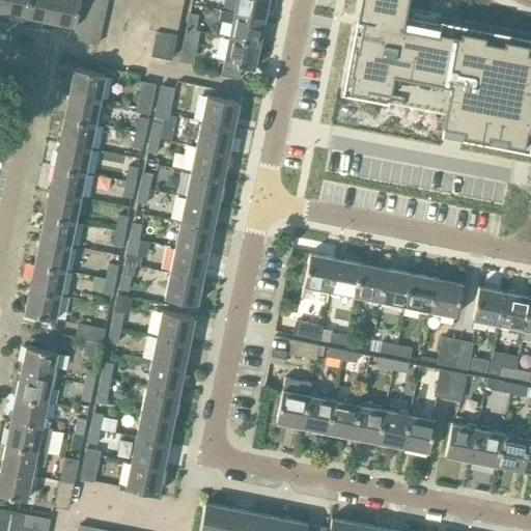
[(2,0),(0,10),(25,16),(27,0),(2,0)]
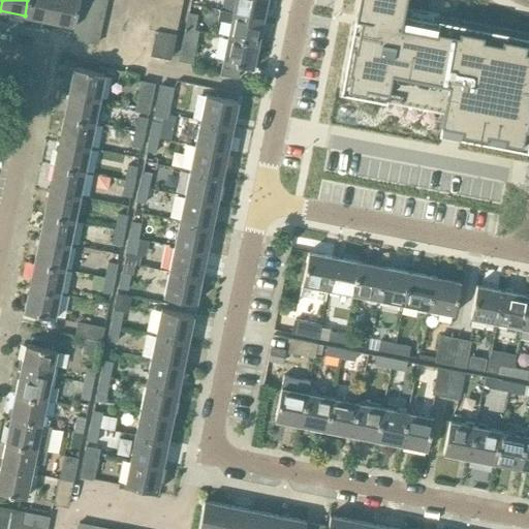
[(27,0),(25,16),(49,21),(53,0),(27,0)]
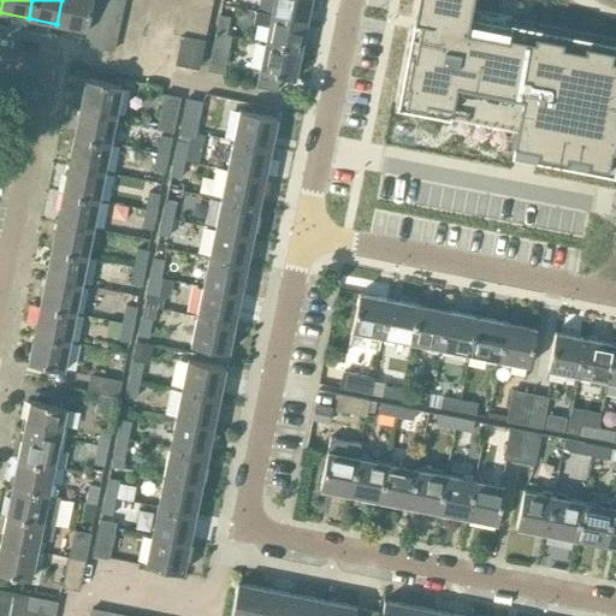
[(92,0),(61,0),(57,24),(86,30),(89,17),(92,3),(92,0)]
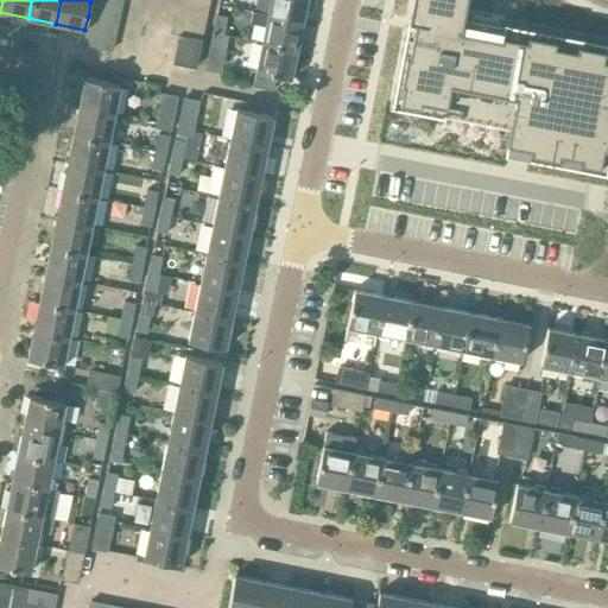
[(120,10),(121,0),(90,0),(90,2),(120,10)]
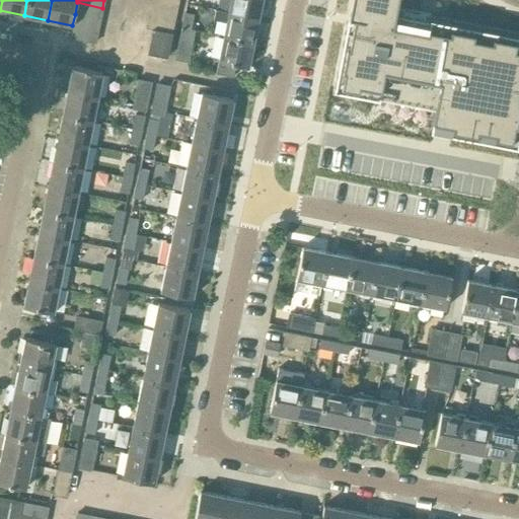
[(152,0),(151,3),(176,8),(178,0),(152,0)]
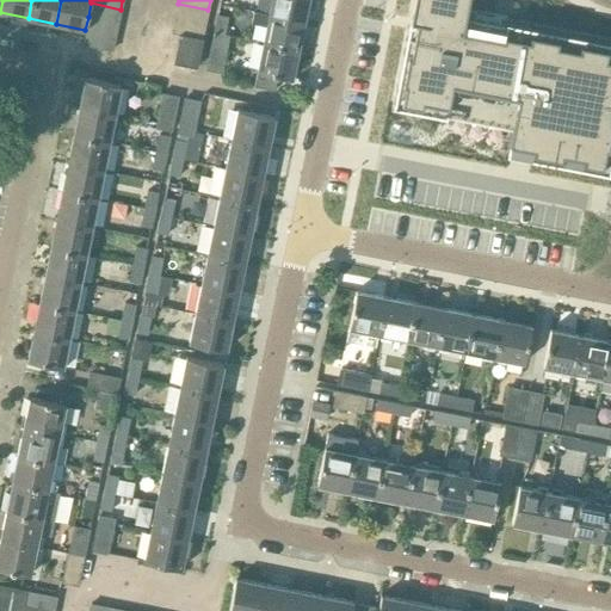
[(303,22),(307,0),(270,0),(267,14),(303,22)]
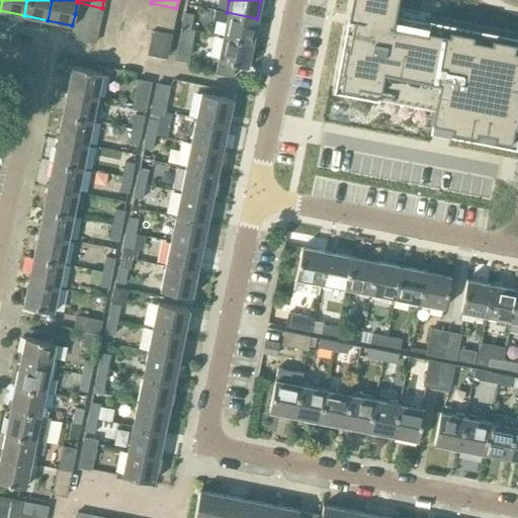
[(346,0),(330,88),(432,108),(428,128),(514,146),(517,123),(517,34),(391,11),(392,0),(346,0)]
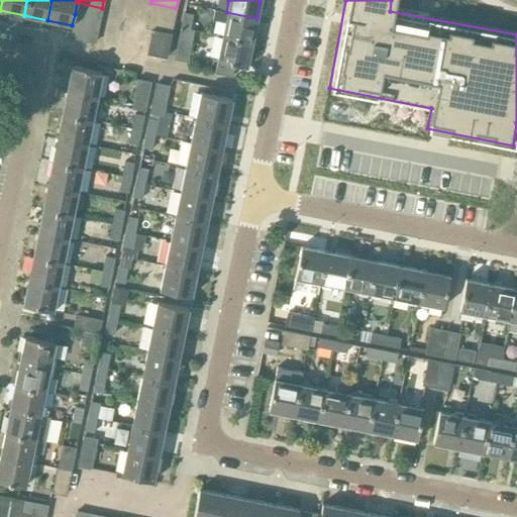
[(100,19),(102,8),(77,2),(75,14),(100,19)]
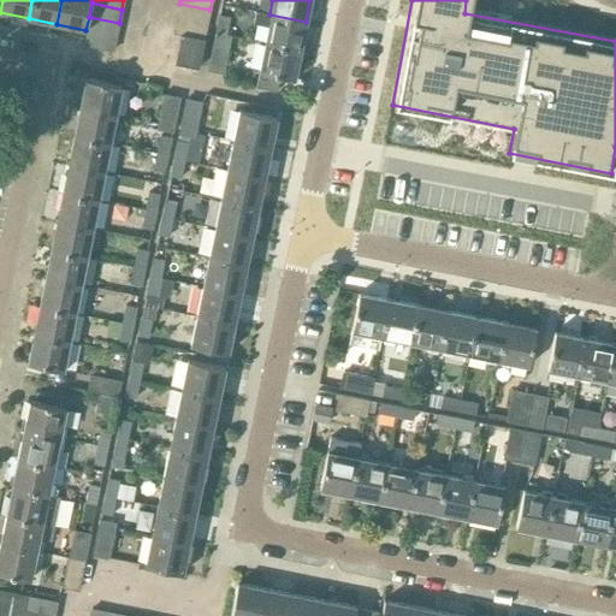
[(209,10),(179,4),(177,18),(207,24),(209,10)]
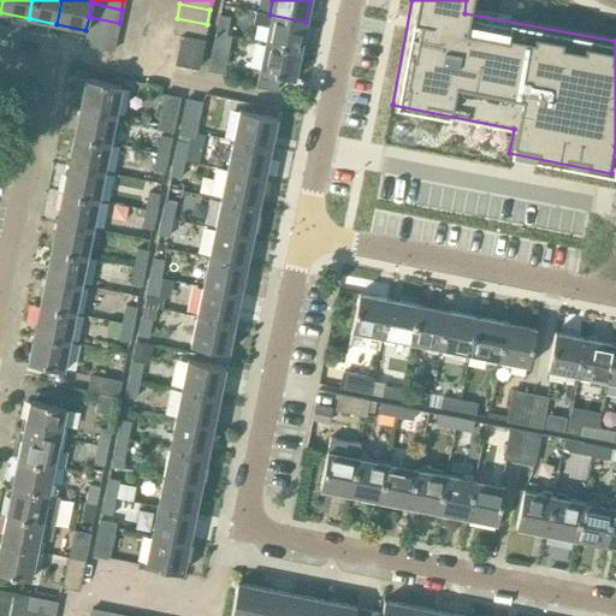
[(306,22),(270,15),(255,11),(253,23),(267,27),(265,42),(300,49),(306,22)]
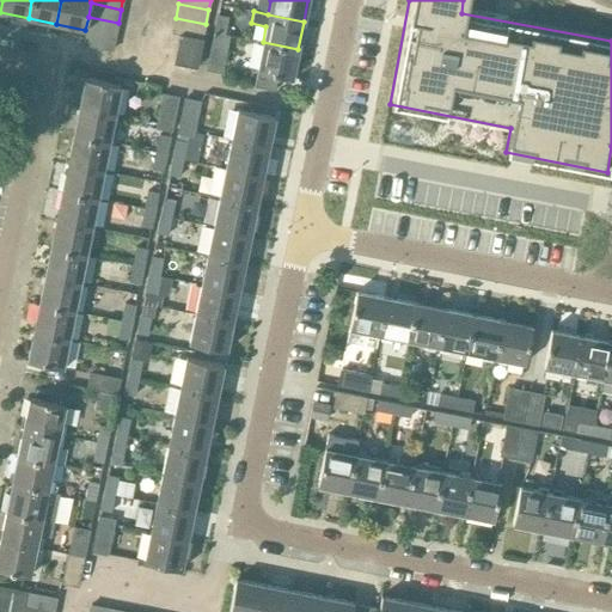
[(214,32),(224,34),(227,17),(218,16),(214,32)]
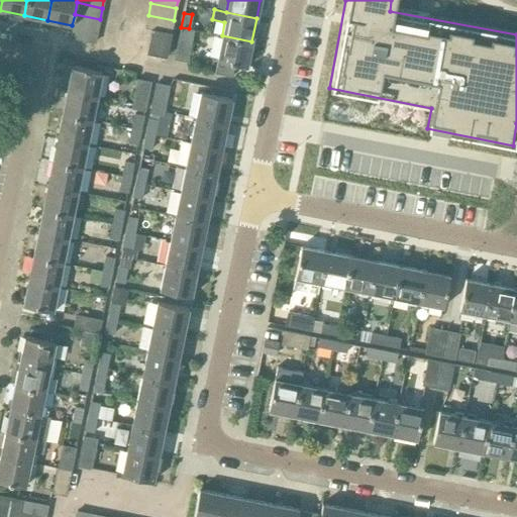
[(97,31),(100,19),(75,14),(72,25),(97,31)]
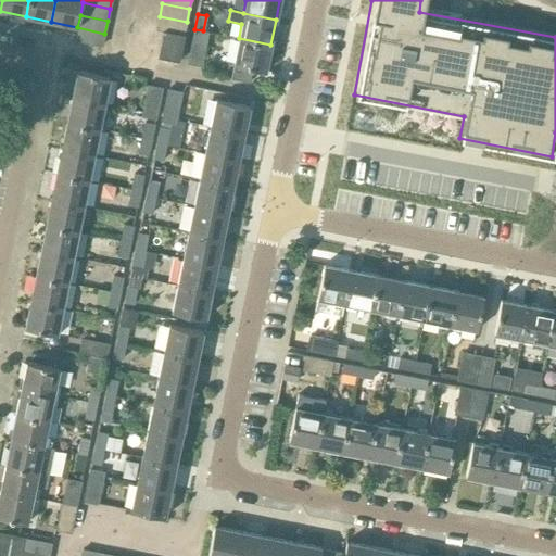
[(187,22),(160,16),(158,29),(185,35),(187,22)]
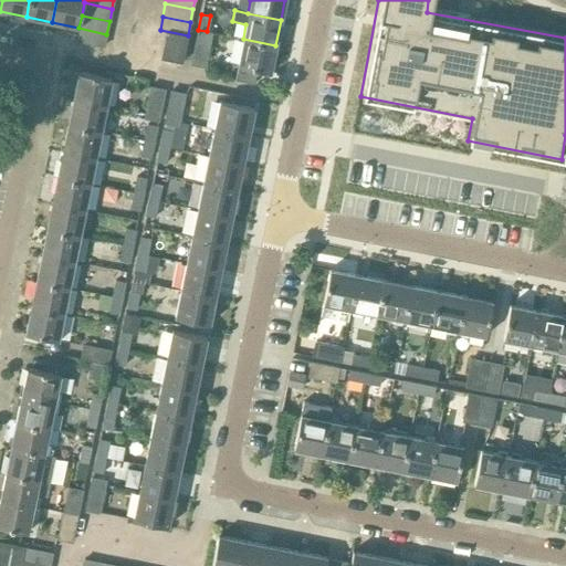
[(104,46),(106,34),(79,28),(76,41),(104,46)]
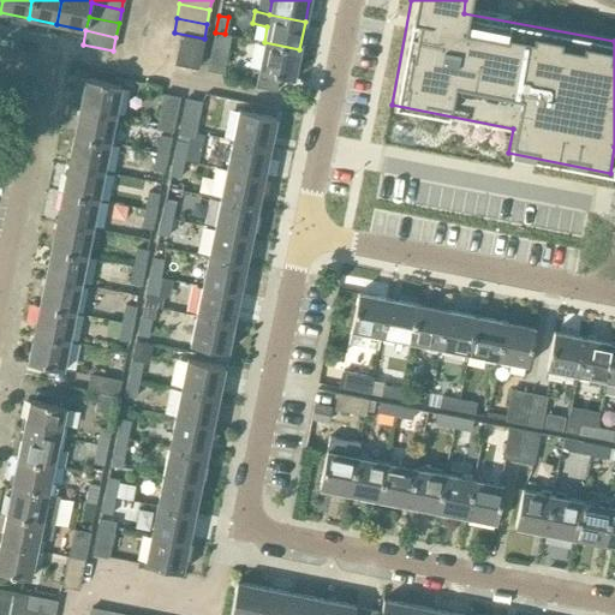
[(225,34),(215,33),(207,70),(222,73),(231,35),(225,34)]
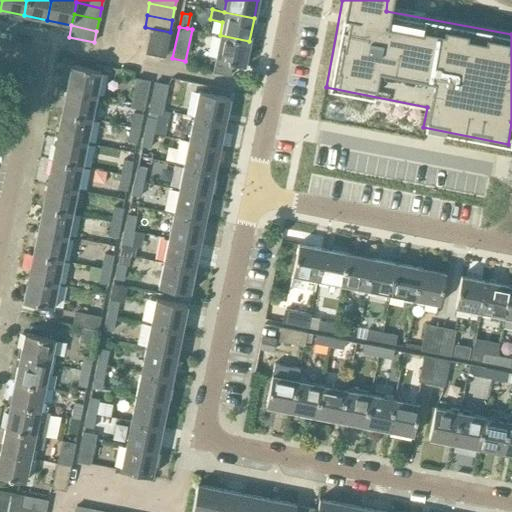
[(164,57),(169,33),(150,28),(145,52),(164,57)]
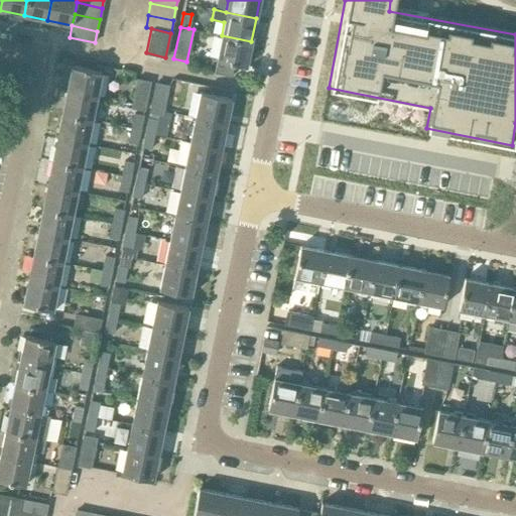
[(251,41),(222,35),(214,73),(231,76),(234,63),(246,66),(251,41)]
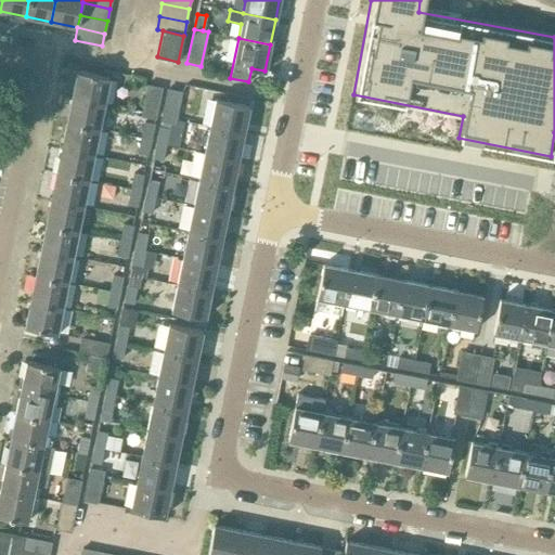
[(72,98),(103,104),(108,78),(77,72),(72,98)]
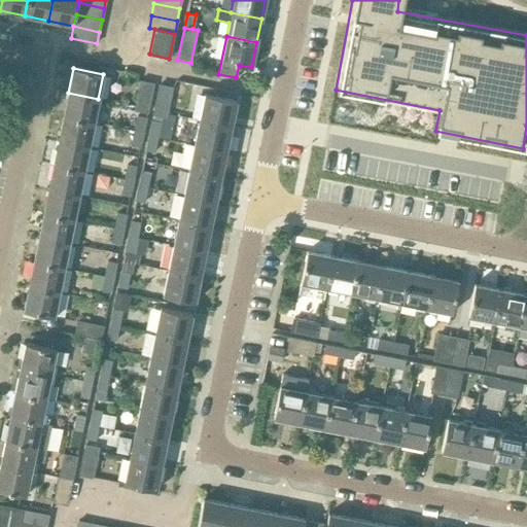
[(152,83),(141,81),(135,110),(146,113),(152,83)]
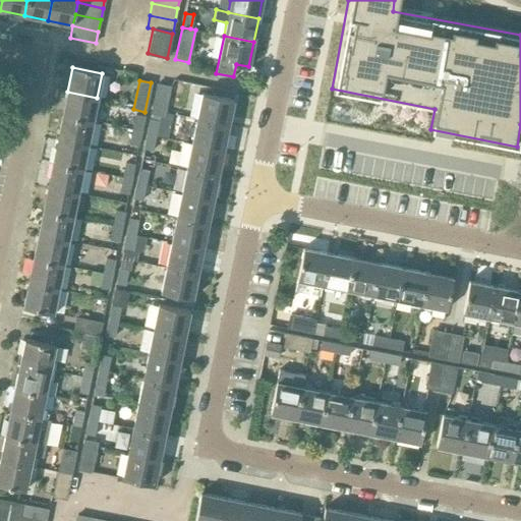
[(170,88),(158,84),(152,113),(164,116),(170,88)]
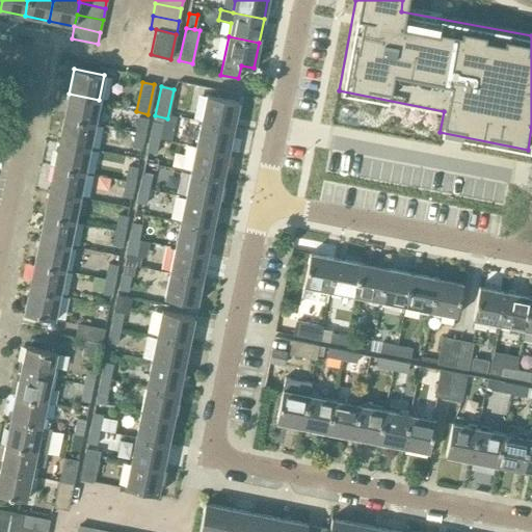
[(94,125),(99,100),(69,94),(63,117),(94,125)]
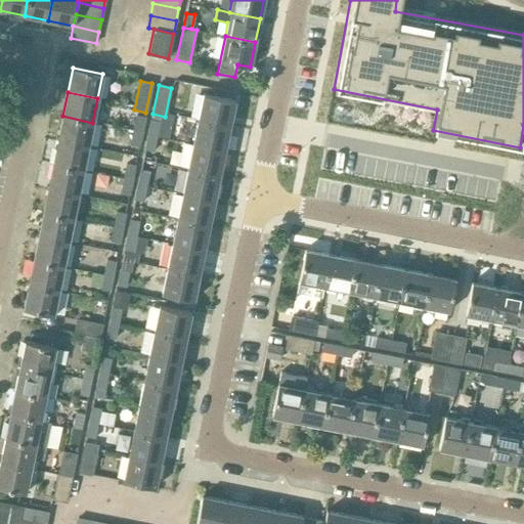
[(198,120),(230,126),(235,100),(203,94),(198,120)]
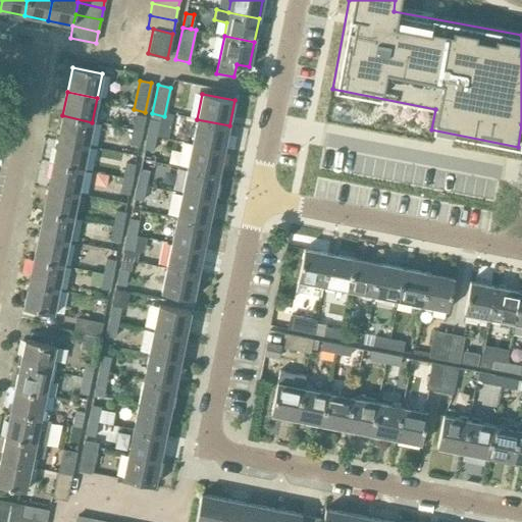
[(146,116),(136,114),(132,131),(143,134),(146,116)]
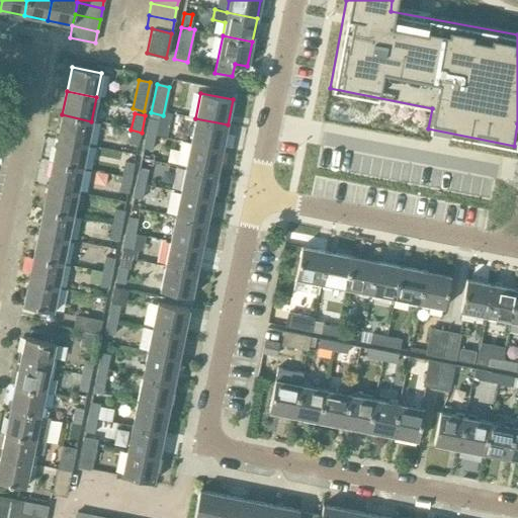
[(87,145),(91,121),(62,114),(57,138),(87,145)]
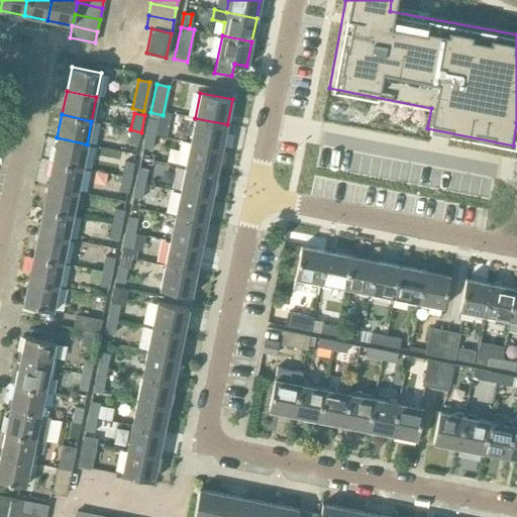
[(158,120),(147,118),(144,133),(154,135),(154,134),(165,136),(166,132),(159,131),(160,128),(157,127),(158,120)]
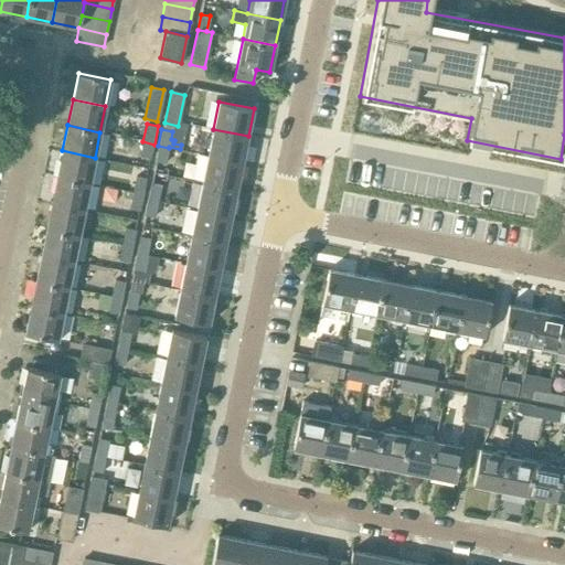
[(242,163),(248,136),(213,129),(208,156),(242,163)]
